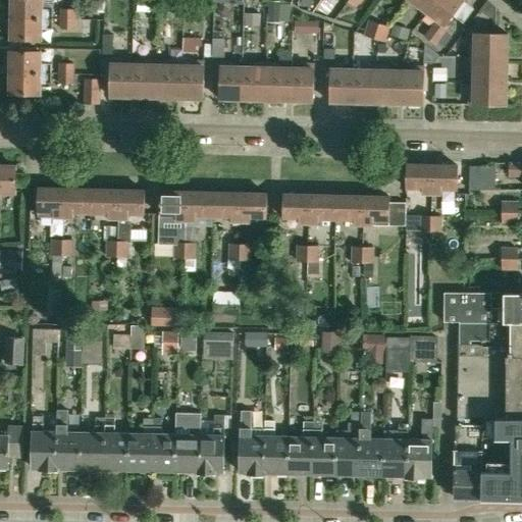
[(42,9),(42,0),(11,0),(11,17),(53,18),(53,9),(42,9)]
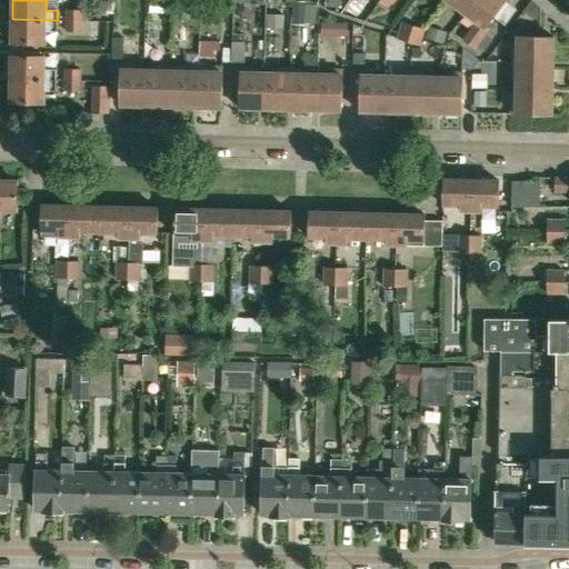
[(150,0),(150,10),(169,11),(169,0),(150,0)]
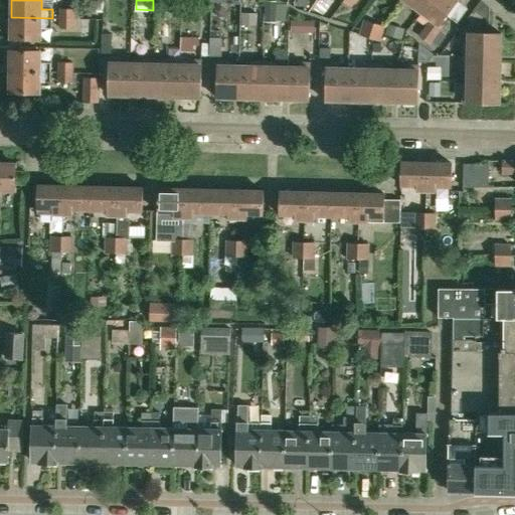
[(310,3),(307,0),(297,0),(296,2),(304,9),(310,3)]
